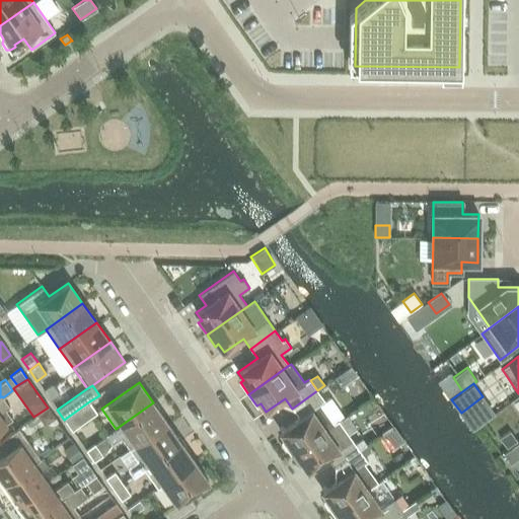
[(317,390),(292,409),(299,418),(280,432),(286,439),(282,442),(291,454),(325,429),(332,424),(319,405),(325,401),(317,390)]
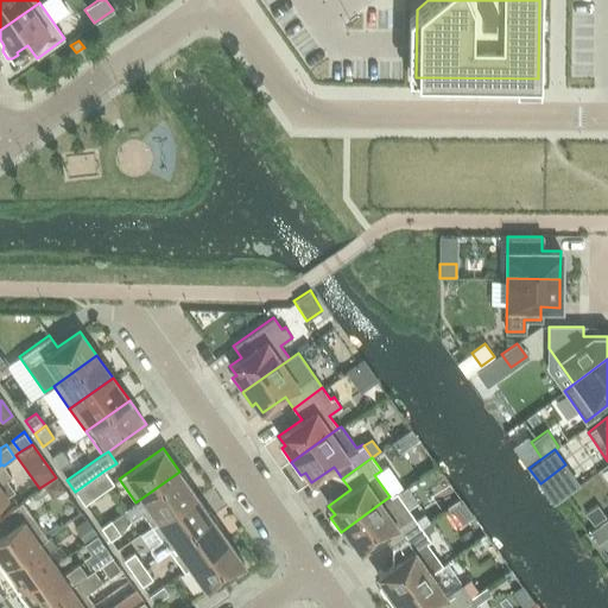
[(2,464),(0,466),(0,500),(14,491),(6,480),(11,476),(4,466),(2,464)]
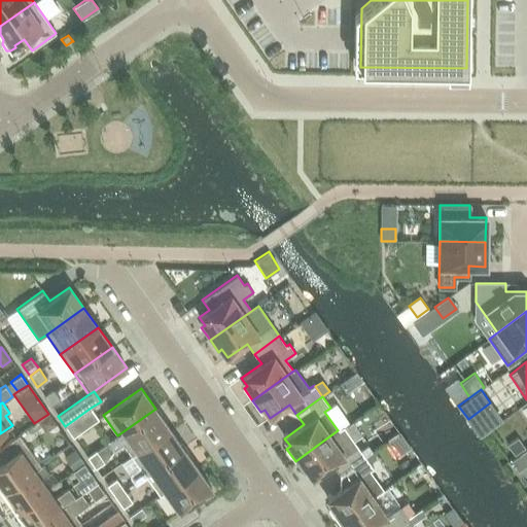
[(99,419),(91,408),(65,426),(73,436),(99,419)]
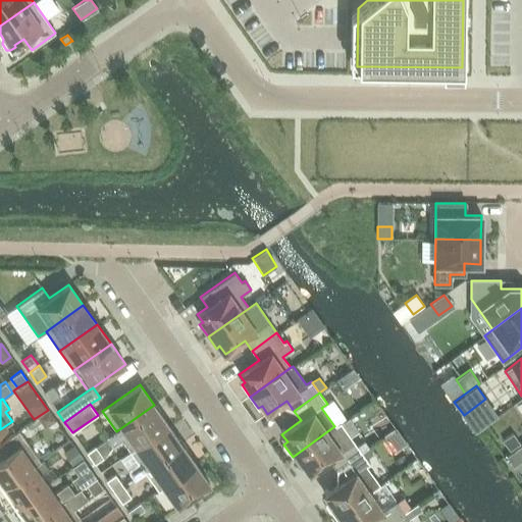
[(116,431),(106,437),(112,447),(122,439),(131,451),(167,425),(154,405),(116,431)]
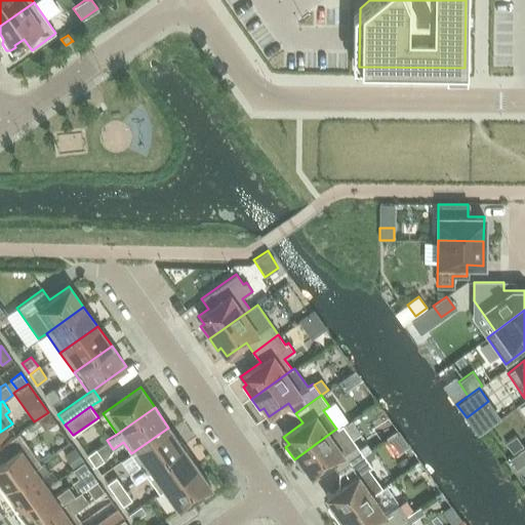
[(45,432),(56,423),(48,412),(37,420),(45,432)]
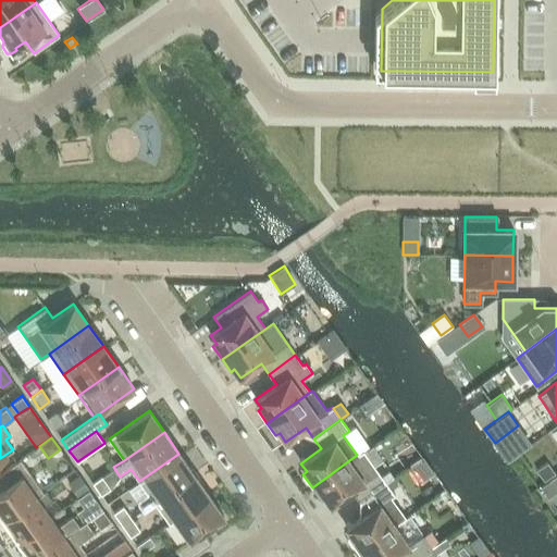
[(178,454),(139,481),(147,493),(136,500),(144,510),(153,503),(194,474),(178,454)]
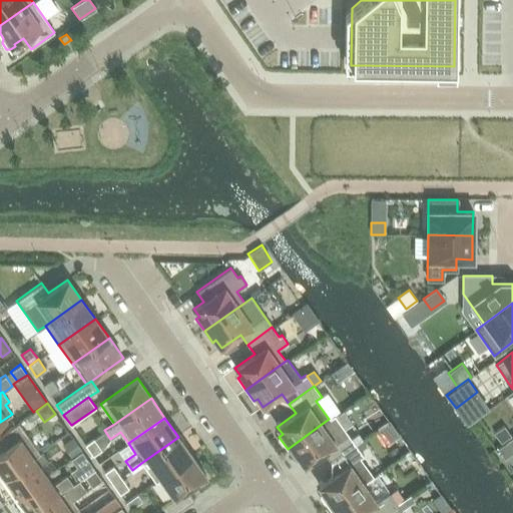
[(0,476),(2,479),(39,453),(18,423),(0,436),(0,447),(2,450),(0,451),(0,476)]
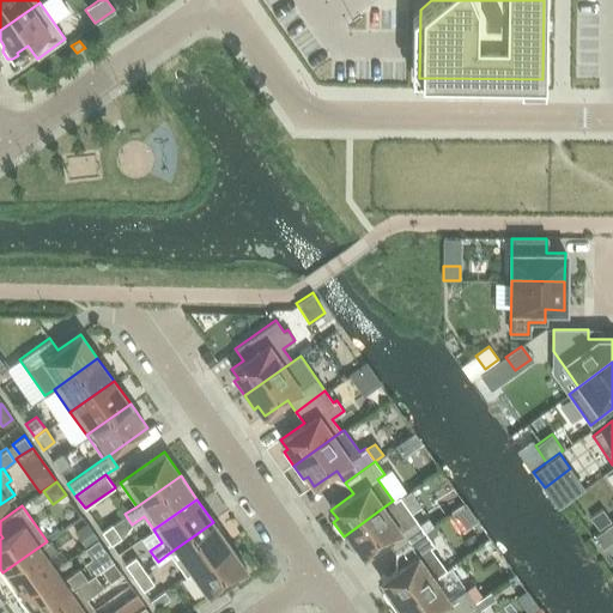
[(400,529),(384,507),(344,536),(353,550),(357,547),(364,557),(387,540),(395,552),(425,532),(432,526),(428,517),(419,523),(416,519),(400,529)]
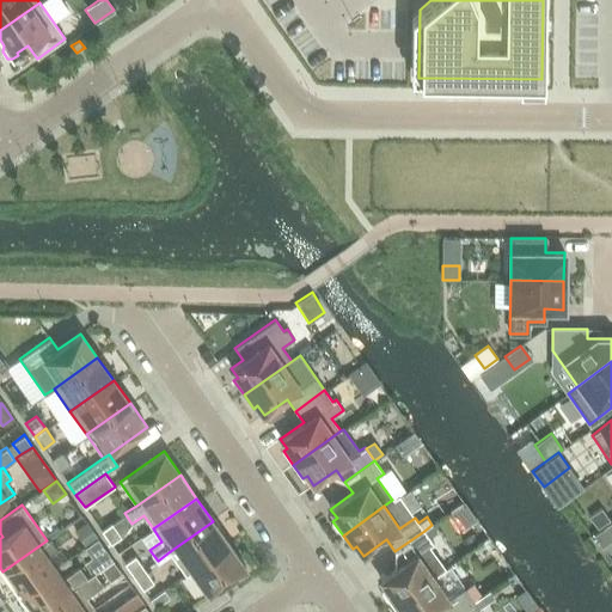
[(600,508),(588,516),(597,530),(610,520),(600,508)]
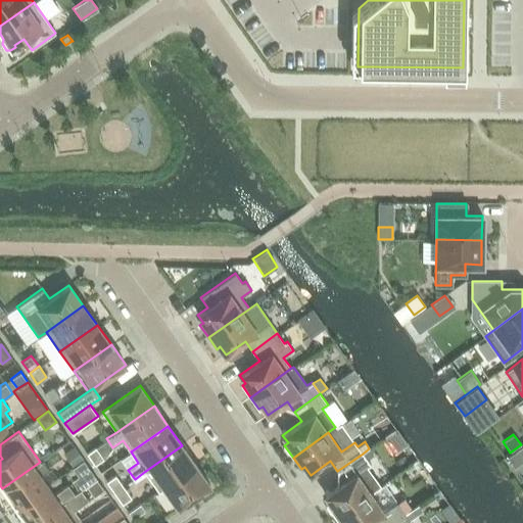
[(59,449),(73,467),(83,460),(70,441),(59,449)]
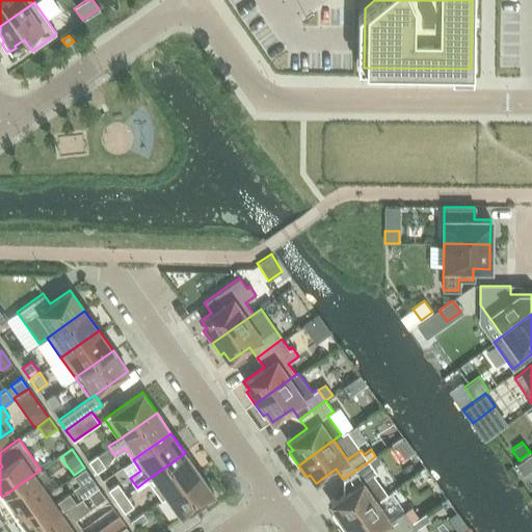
[(198,473),(185,453),(147,480),(161,501),(167,497),(167,496),(198,473)]
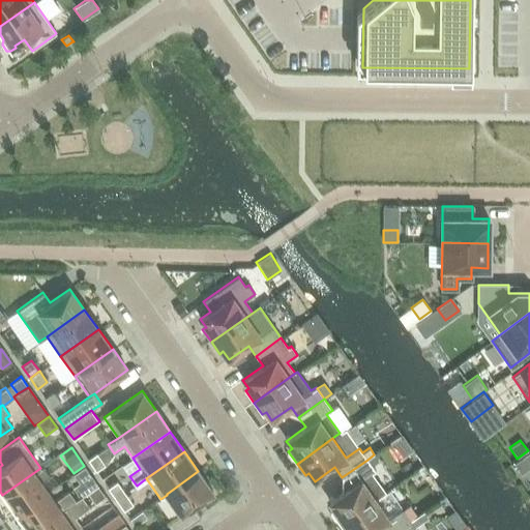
[(521,474),(529,467),(529,451),(513,463),(521,474)]
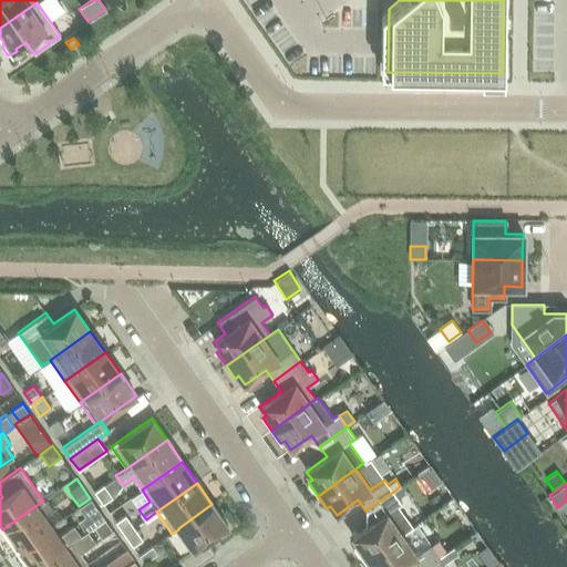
[(103,485),(94,492),(102,504),(112,497),(103,485)]
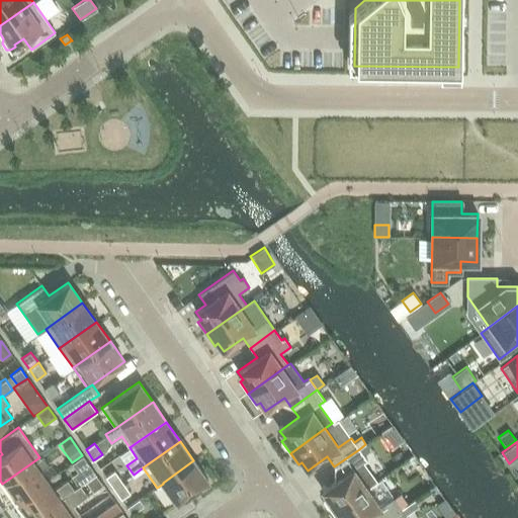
[(365,444),(359,449),(363,455),(370,450),(365,444)]
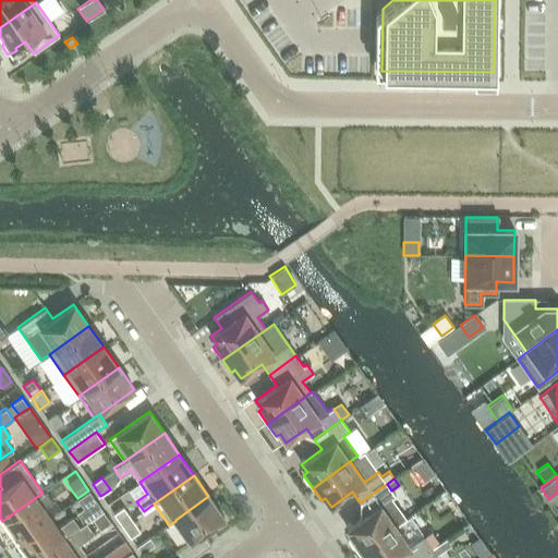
[(349,540),(358,552),(395,525),(405,518),(397,507),(391,498),(395,496),(391,490),(387,484),(360,502),(367,513),(347,528),(352,536),(349,540)]
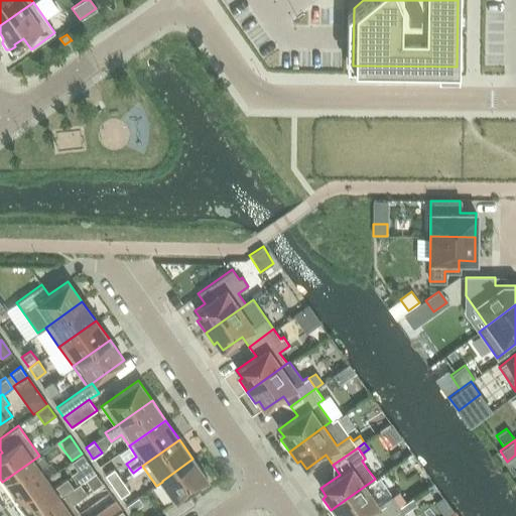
[(39,456),(2,482),(15,501),(46,479),(39,469),(48,463),(41,454),(39,456)]
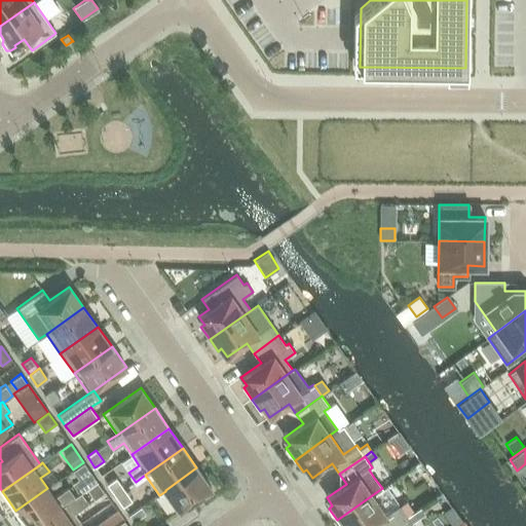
[(212,488),(196,467),(165,490),(165,491),(179,510),(165,519),(170,525),(179,525),(199,512),(192,502),(212,488)]
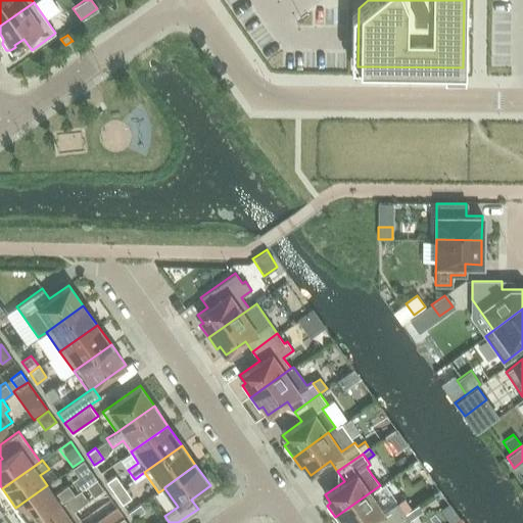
[(89,483),(96,478),(88,466),(81,471),(89,483)]
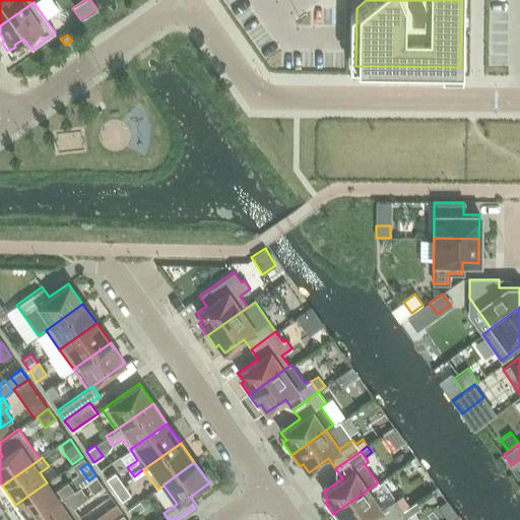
[(114,490),(122,483),(115,472),(106,478),(114,490)]
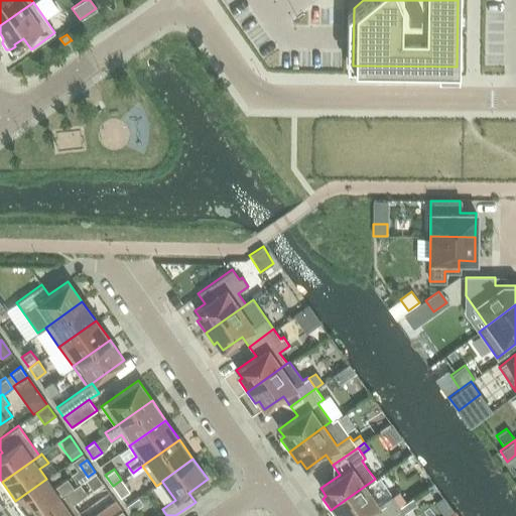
[(93,490),(102,483),(95,473),(86,480),(93,490)]
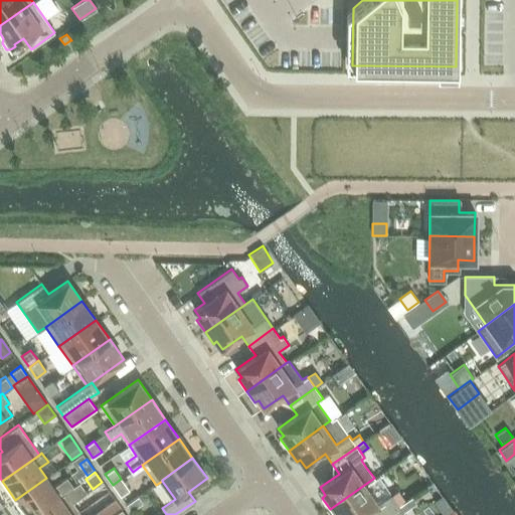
[(52,487),(46,478),(15,500),(26,514),(32,514),(73,487),(73,486),(66,477),(52,487)]
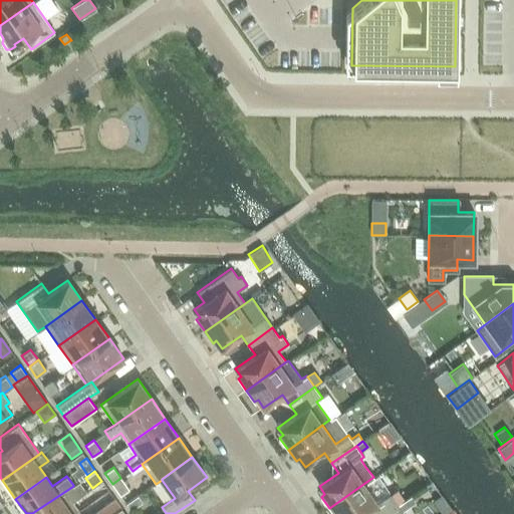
[(129,489),(120,478),(112,484),(119,495),(129,489)]
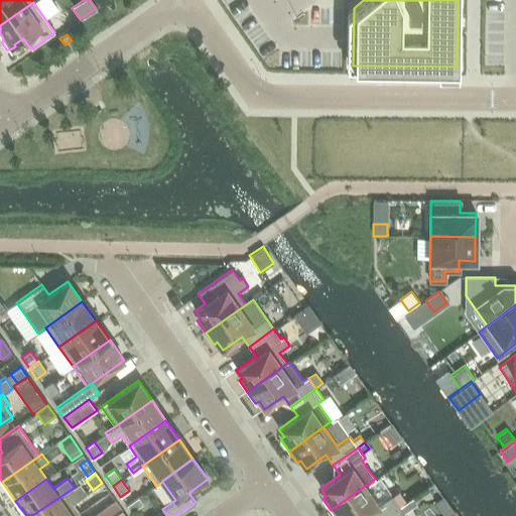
[(74,488),(32,515),(73,515),(79,512),(73,503),(87,494),(79,483),(74,487),(74,488)]
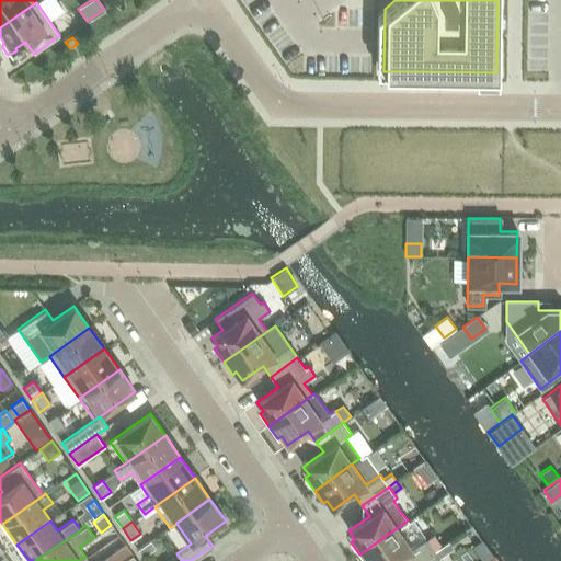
[(397,528),(359,554),(364,560),(396,560),(399,559),(400,560),(419,560),(434,551),(425,539),(411,549),(397,528)]
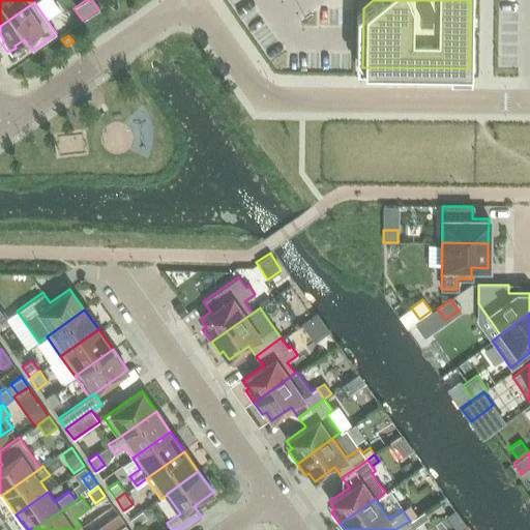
[(409,504),(402,509),(403,509),(410,521),(417,516),(409,504)]
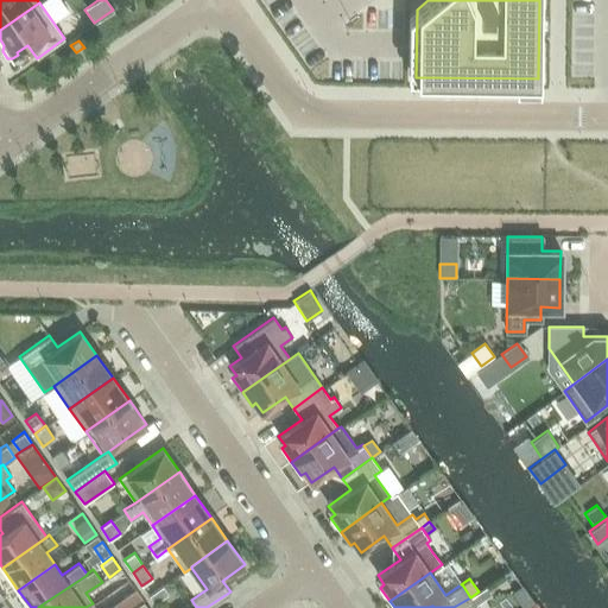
[(470,597),(454,607),(477,607),(476,605),(492,594),(486,586),(479,591),(470,597)]
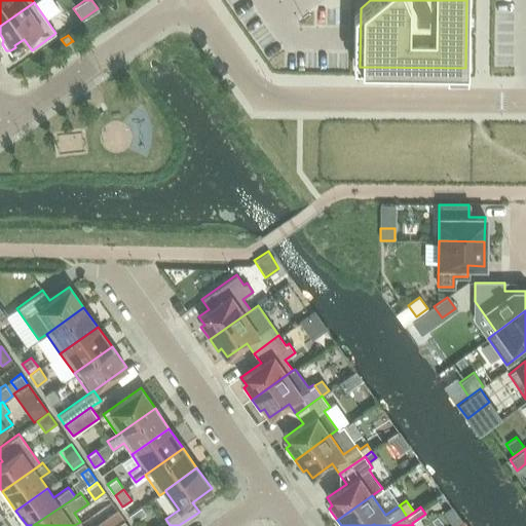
[(116,510),(105,518),(110,525),(115,525),(123,520),(124,520),(117,510),(116,510)]
